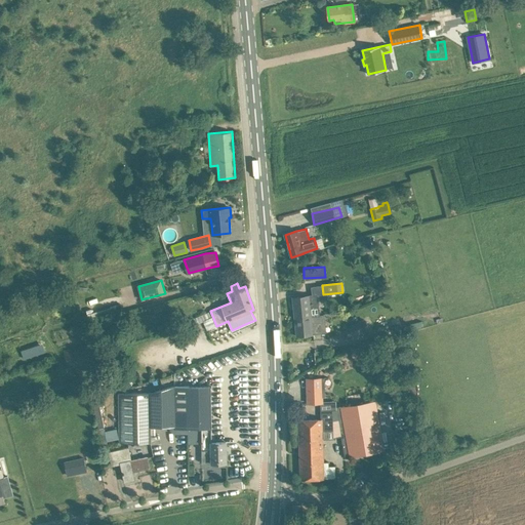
[(321,333),(320,323),(323,323),(322,315),(319,316),(318,306),(317,295),(303,296),(292,297),(296,336),(307,335),(321,333)]
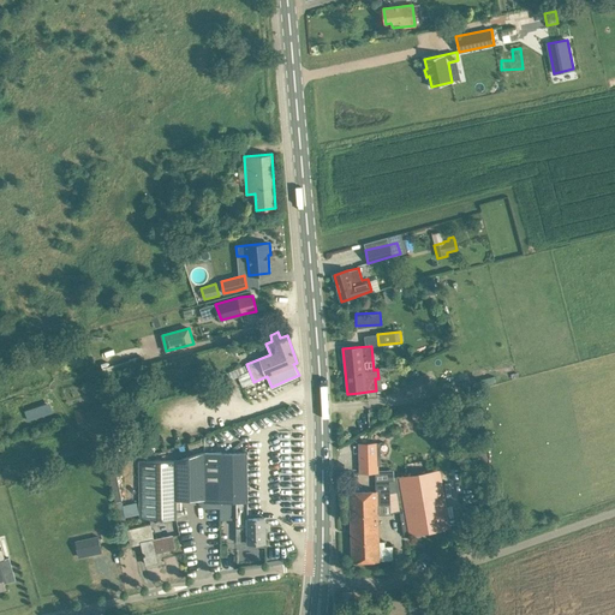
[(410,396),(433,386),(427,374),(405,384),(410,396)]
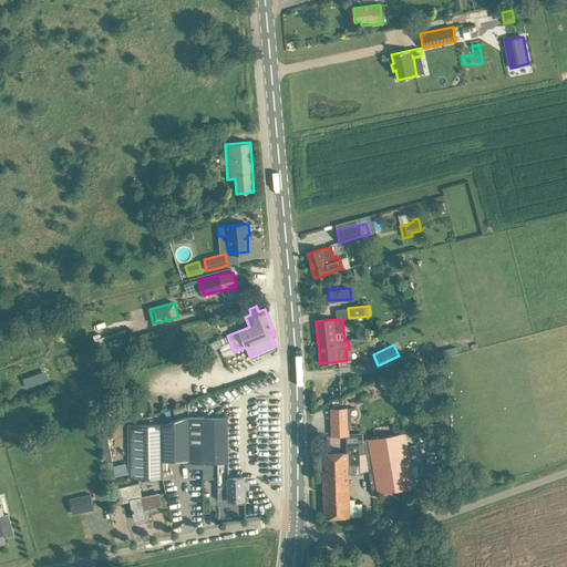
[(432,350),(423,352),(425,361),(434,358),(432,350)]
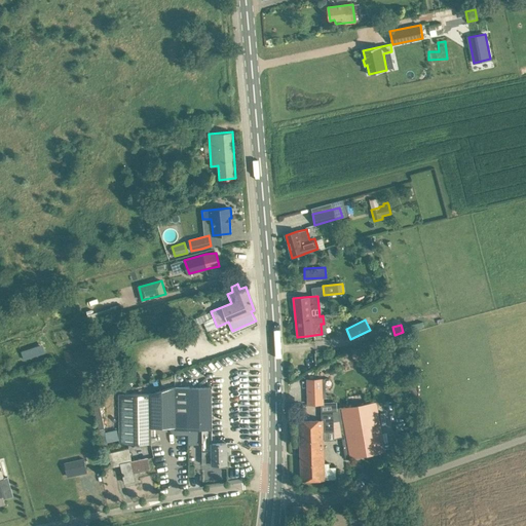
[(359,348),(351,350),(354,360),(362,358),(371,354),(370,352),(376,350),(374,343),(369,344),(369,345),(359,348)]
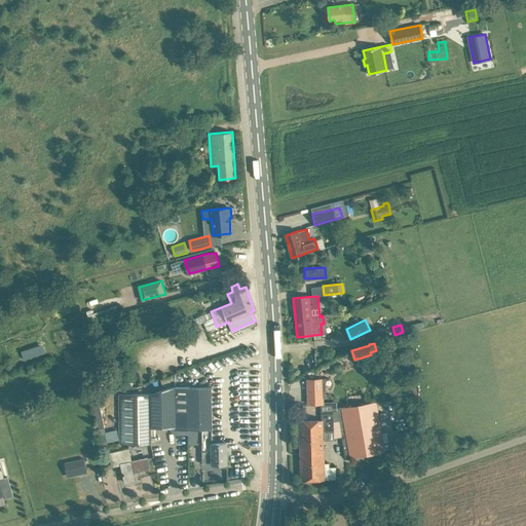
[(41,344),(22,350),(24,359),(43,351),(41,344)]
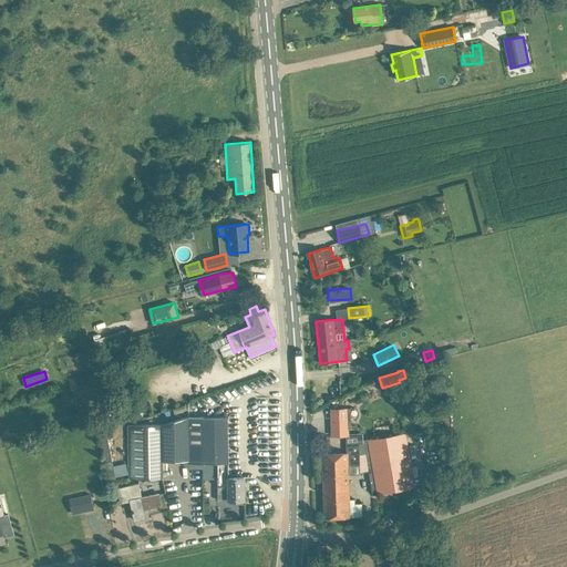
[(347,408),(330,409),(331,436),(348,435),(348,429),(350,429),(350,408),(347,408)]
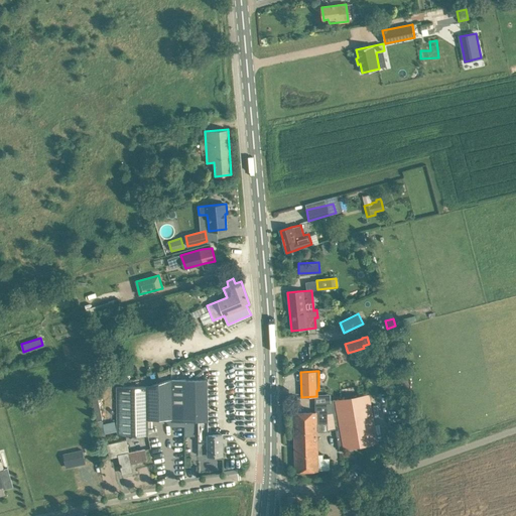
[(388,393),(399,391),(397,377),(385,379),(388,393)]
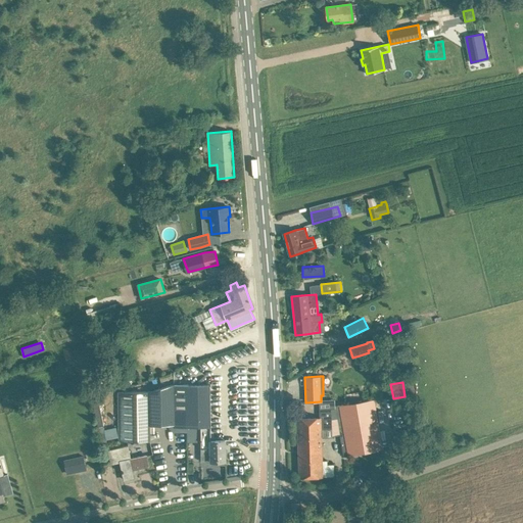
[(173,384),(149,391),(150,425),(174,425),(174,427),(187,427),(187,432),(187,436),(200,435),(200,440),(211,440),(210,384),(200,384),(173,385),(173,384)]
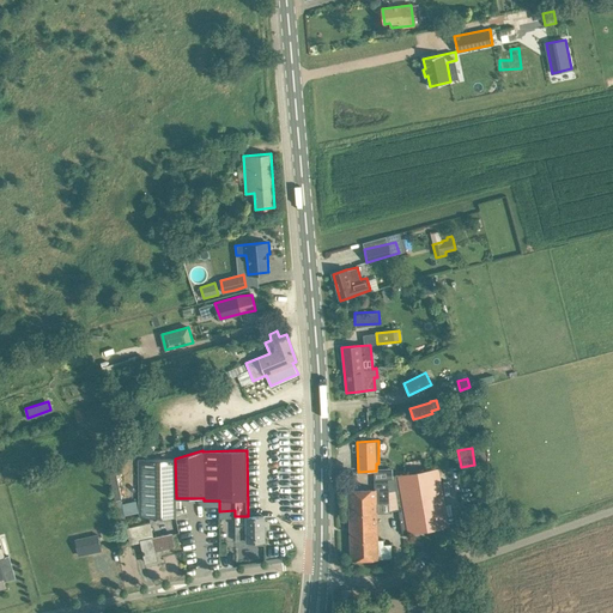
[(447,451),(437,454),(439,467),(449,466),(447,451)]
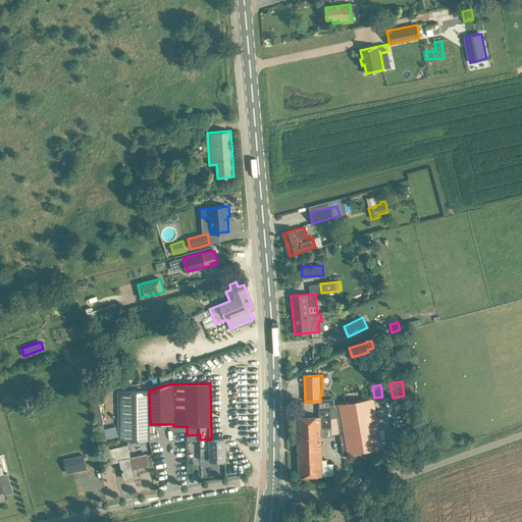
[(149,390),(118,392),(118,440),(126,440),(150,440),(150,424),(149,390)]
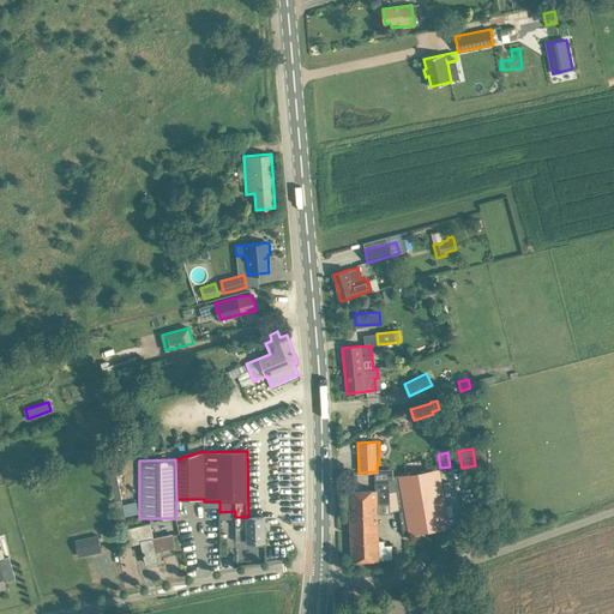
[(396,491),(387,492),(387,504),(389,504),(389,507),(390,512),(398,510),(403,535),(446,528),(445,516),(437,469),(393,476),(393,479),(396,491)]
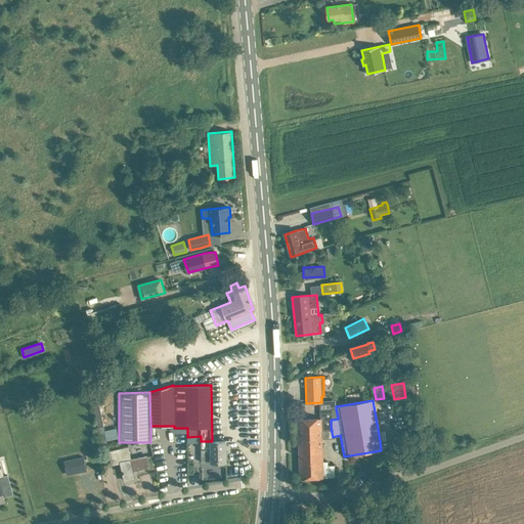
[(92,404),(97,428),(104,426),(98,403),(92,404)]
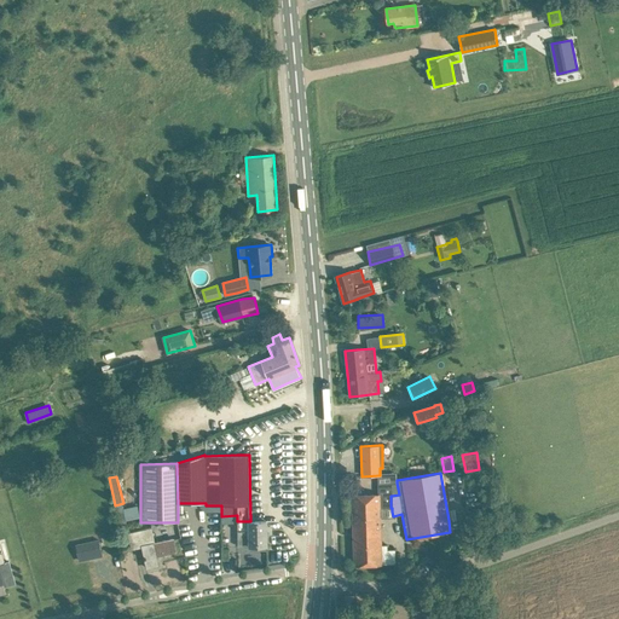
[(379,495),(353,495),(353,518),(371,518),(371,519),(380,519),(393,518),(393,516),(392,512),(392,508),(391,508),(391,496),(399,495),(397,482),(395,484),(391,484),(379,484),(379,495)]
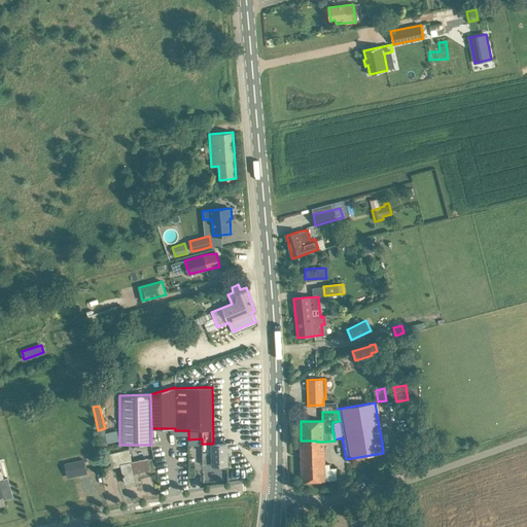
[(316,441),(301,441),(303,481),(324,481),(337,480),(337,469),(337,467),(330,467),(329,463),(324,463),(324,461),(323,442),(316,442),(316,441)]
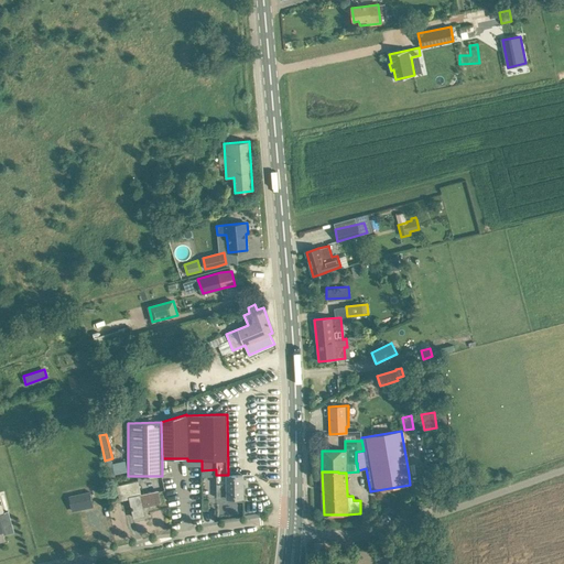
[(228,475),(216,475),(217,484),(217,497),(227,497),(228,497),(228,495),(242,495),(242,497),(243,497),(243,475),(228,475)]
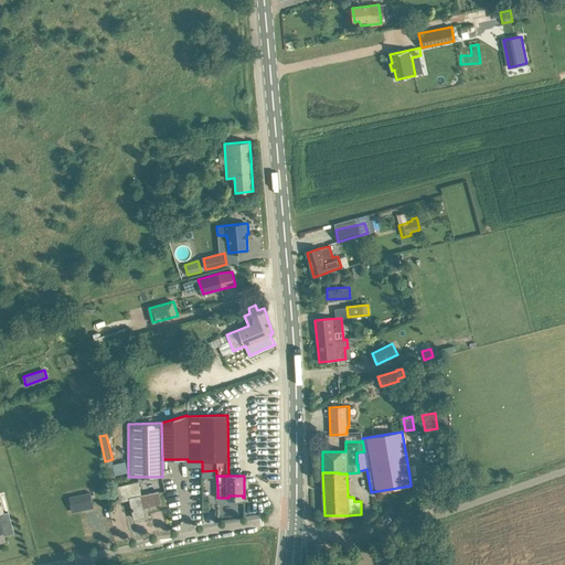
[(141,494),(138,481),(117,486),(120,501),(130,499),(132,508),(131,508),(132,510),(135,518),(145,515),(142,507),(161,503),(158,491),(141,494)]
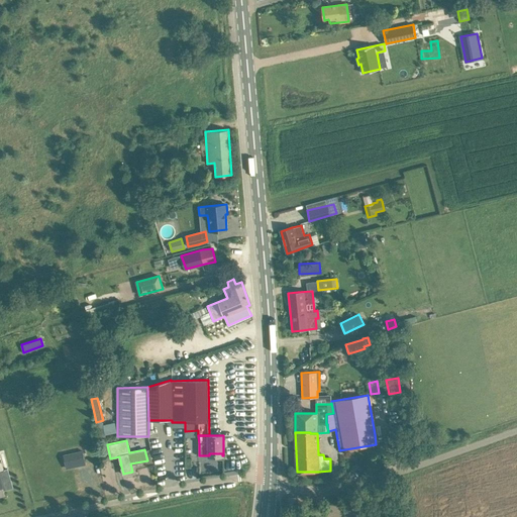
[(66,468),(85,463),(83,450),(63,455),(66,468)]
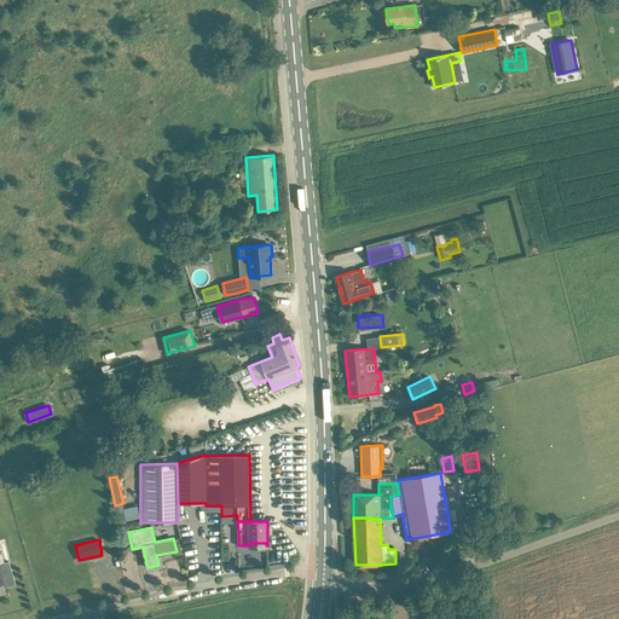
[(0,591),(6,591),(5,586),(16,584),(10,561),(5,561),(3,554),(3,553),(0,553),(0,591)]
